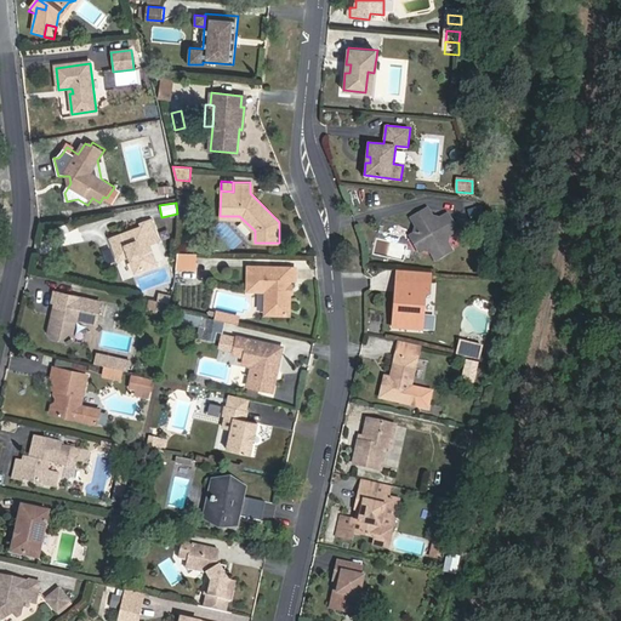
[(414,234),(422,250),(432,254),(436,261),(450,252),(446,245),(450,235),(459,232),(449,215),(440,220),(432,216),(428,210),(411,218),(415,227),(414,234)]
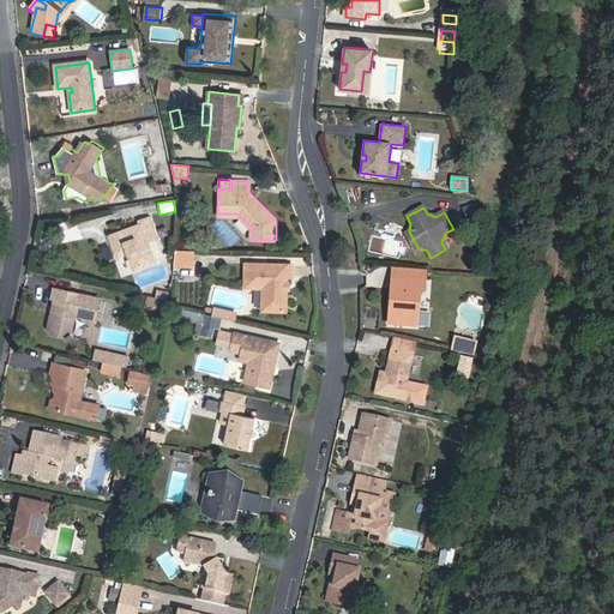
[(138,227),(107,239),(114,259),(125,256),(132,272),(154,264),(145,242),(155,239),(148,218),(137,223),(138,227)]
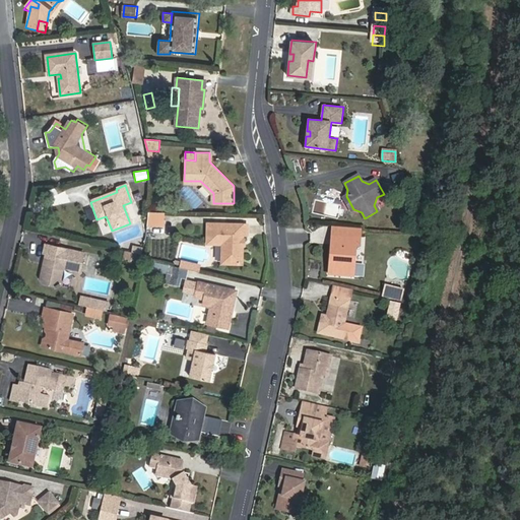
[(350,211),(353,209),(346,196),(343,198),(350,211)]
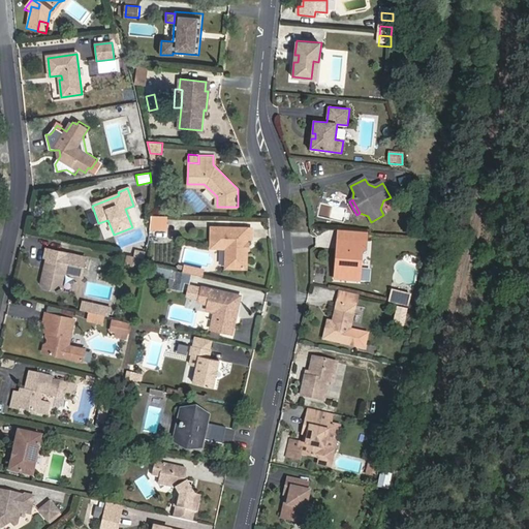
[(151,216),(149,229),(165,229),(165,217),(151,216)]
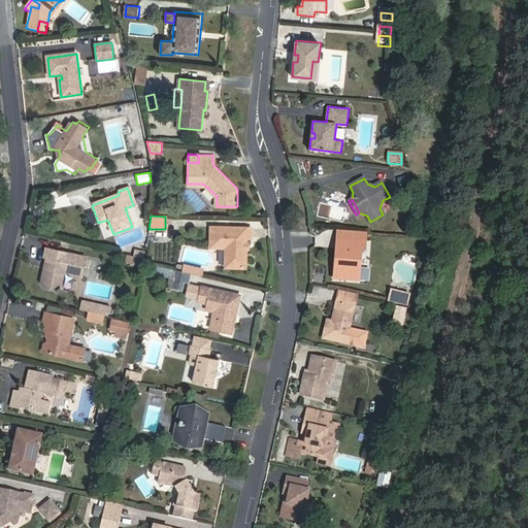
[(243,244),(246,244),(246,239),(251,239),(252,229),(211,228),(210,249),(226,249),(226,269),(245,269),(246,250),(243,250),(243,244)]
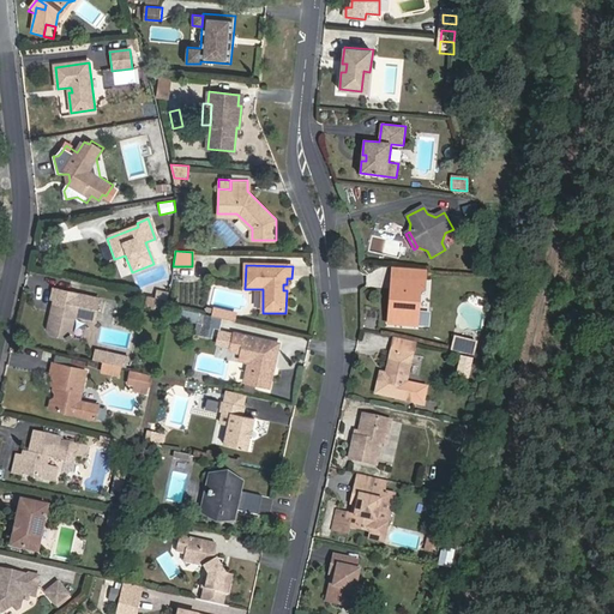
[(398,281),(426,283),(427,272),(393,270),(392,281),(398,281)]
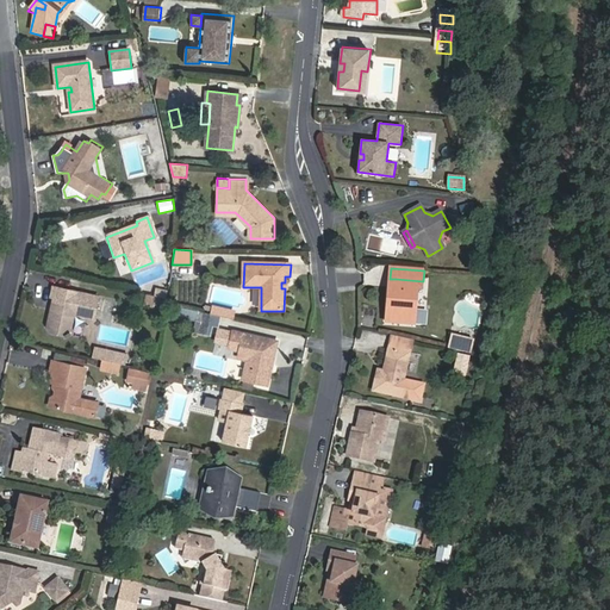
[(394,305),(392,324),(415,327),(418,291),(422,292),(423,281),(396,279),(394,288),(390,288),(388,304),(394,305)]
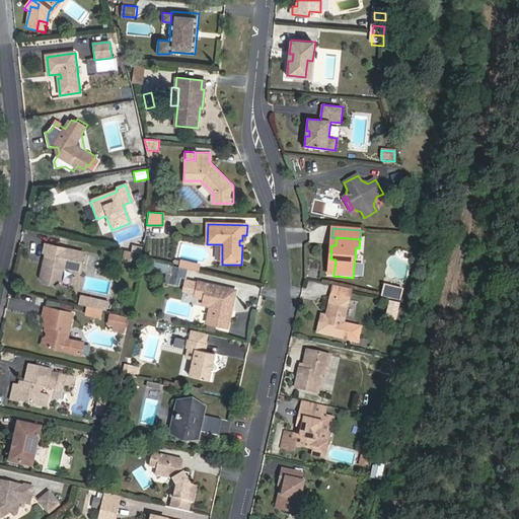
[(44,254),(45,255),(48,255),(47,261),(43,264),(39,281),(43,285),(53,287),(59,284),(63,270),(78,274),(83,255),(46,245),(44,254)]
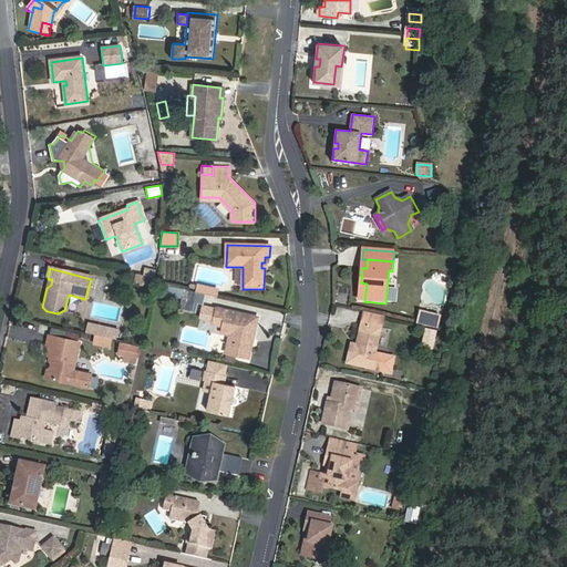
[(197,285),(195,294),(205,296),(207,288),(197,285)]
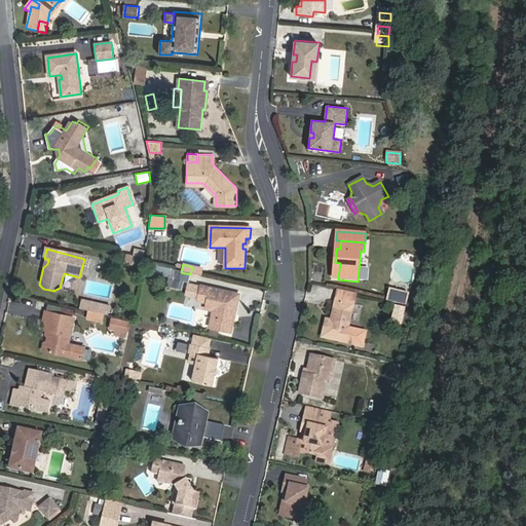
[(190,274),(201,276),(202,269),(192,267),(190,274)]
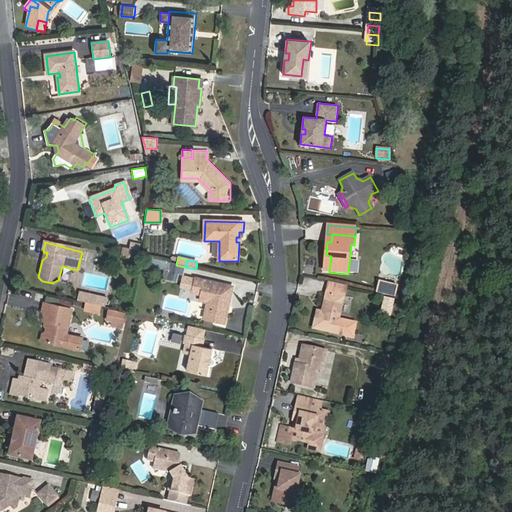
[(201,295),(200,299),(208,300),(204,319),(224,324),(226,314),(223,312),(224,307),(228,305),(232,287),(194,279),(191,292),(201,295)]
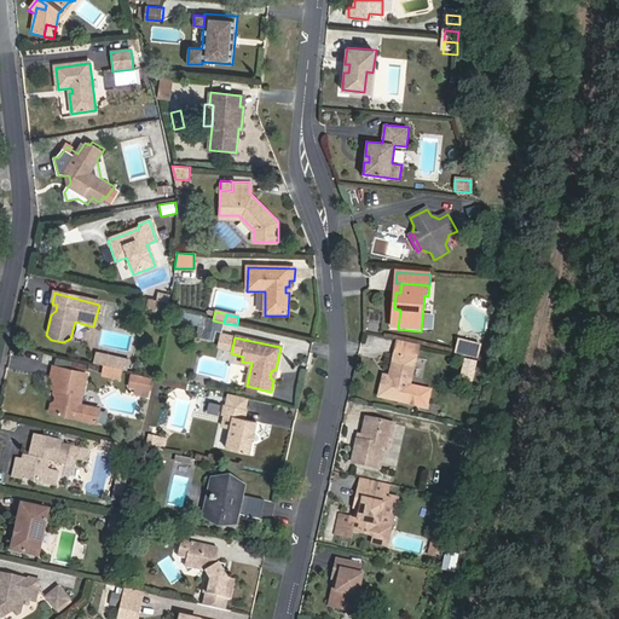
[(458,341),(455,356),(476,360),(480,346),(458,341)]
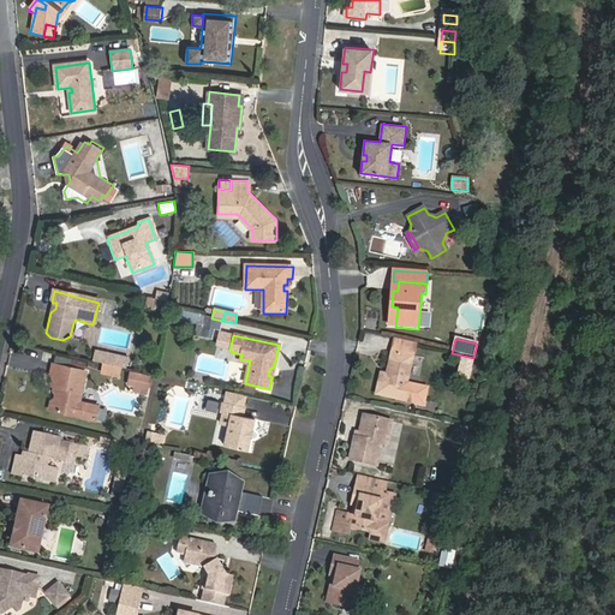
[(394,354),(415,359),(417,347),(396,341),(394,354)]
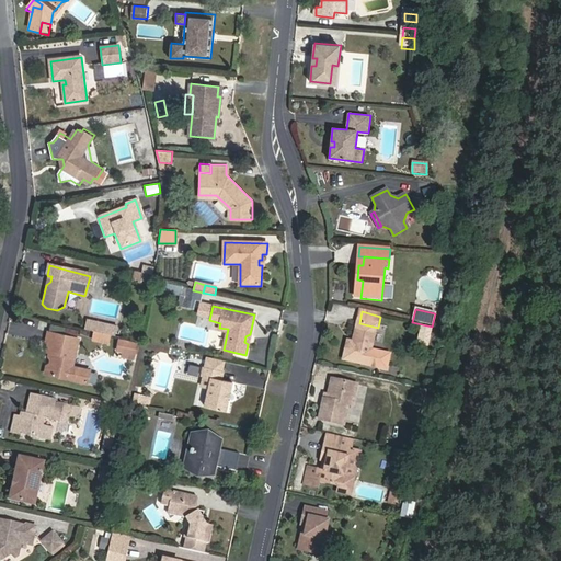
[(218,330),(219,328),(220,323),(209,320),(207,328),(218,330)]
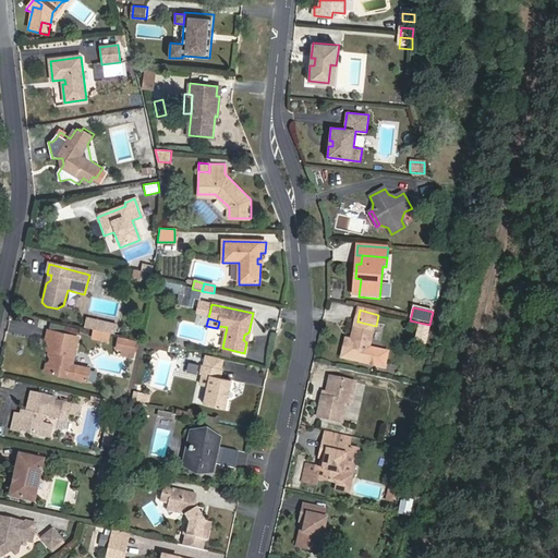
[(104,334),(106,325),(87,320),(85,329),(94,331),(104,334)]
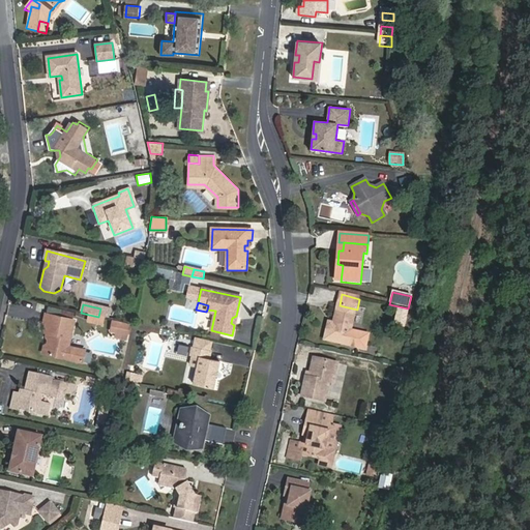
[(340,305),(334,324),(329,323),(324,341),(364,351),(369,336),(351,332),(357,310),(340,305)]
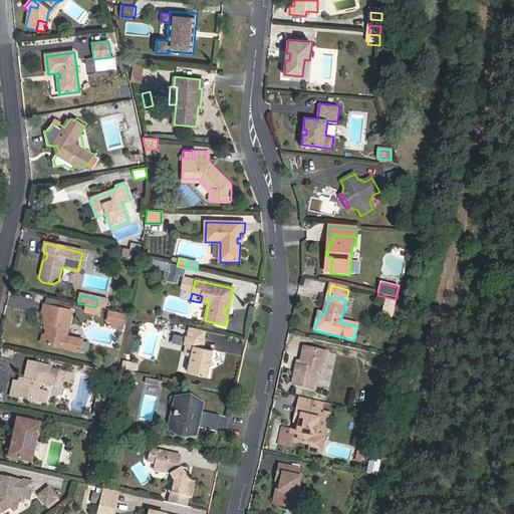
[(105,301),(97,299),(95,307),(101,308),(104,309),(105,301)]
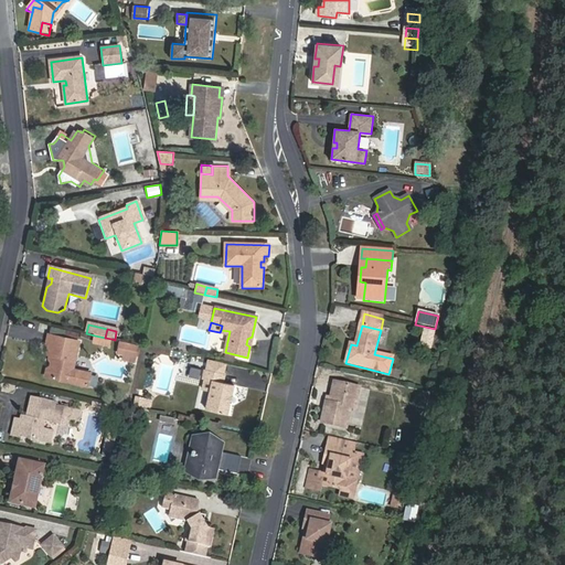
[(72,371),(75,370),(82,342),(50,334),(48,344),(51,345),(49,354),(52,355),(55,356),(51,377),(68,382),(72,371)]
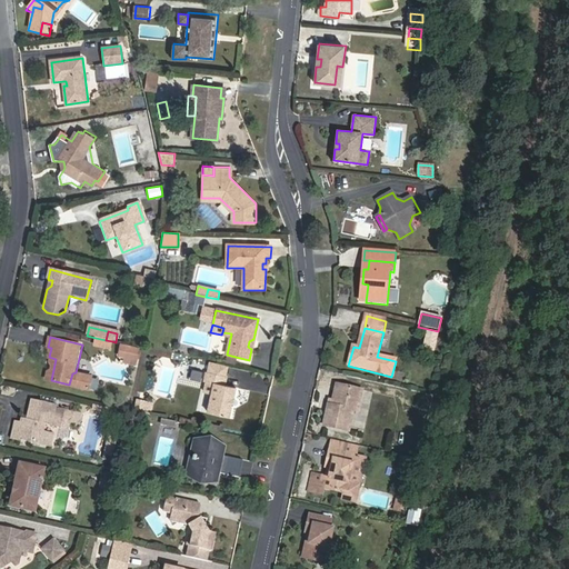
[(106,340),(96,338),(93,346),(110,349),(112,341),(106,340)]
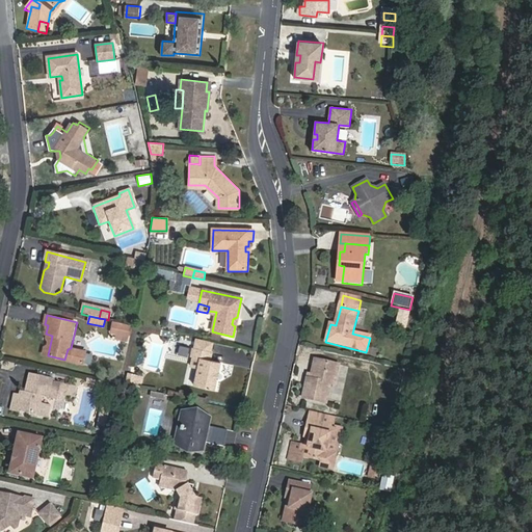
[(130,327),(118,324),(116,335),(128,337),(130,327)]
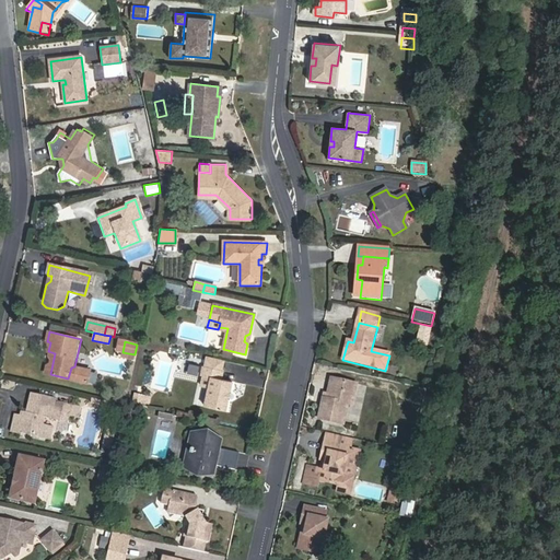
[(46,373),(50,374),(55,353),(51,352),(46,373)]
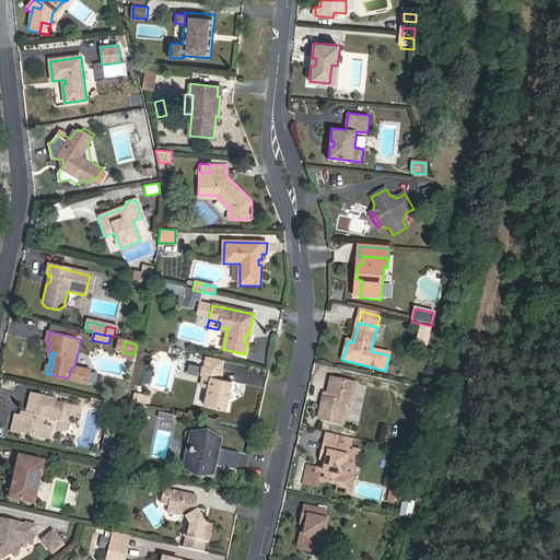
[(78,368),(74,366),(71,368),(68,378),(74,381),(78,368)]
